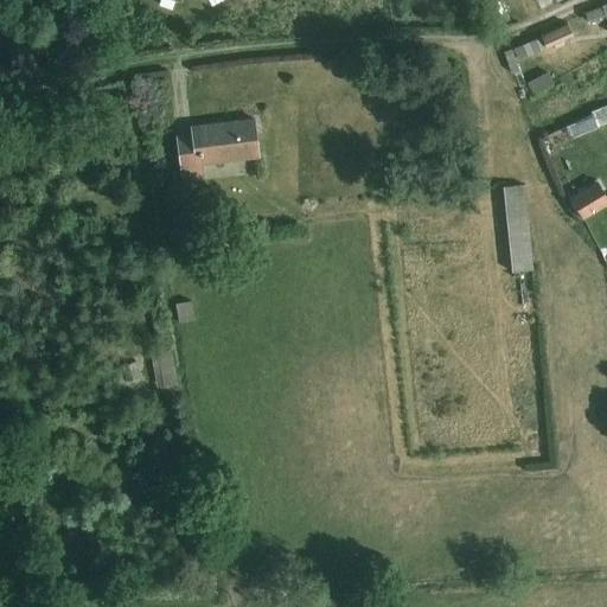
[(601,7),(585,13),(588,23),(605,18),(606,24),(606,2),(601,5),(601,7)]
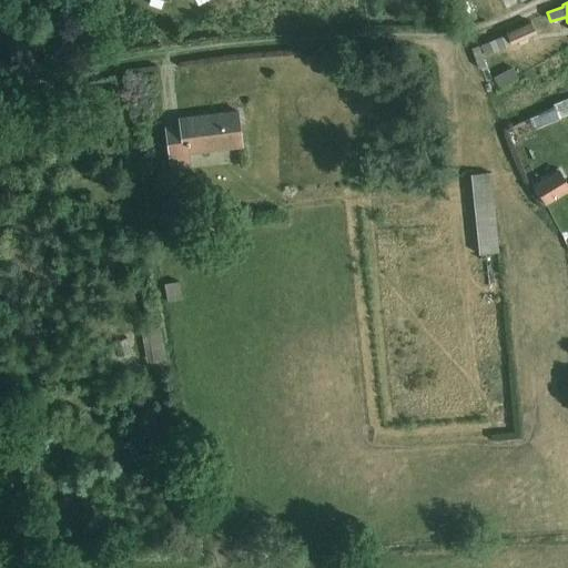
[(530,22),(479,46),(484,57),(536,33),(530,22)]
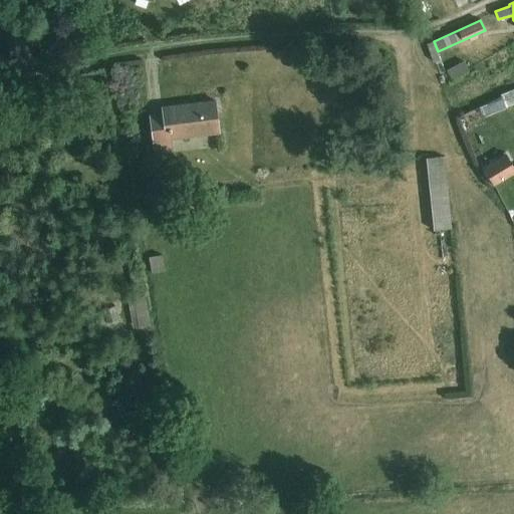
[(433,41),(426,44),(432,61),(434,61),(439,74),(444,72),(433,41)]
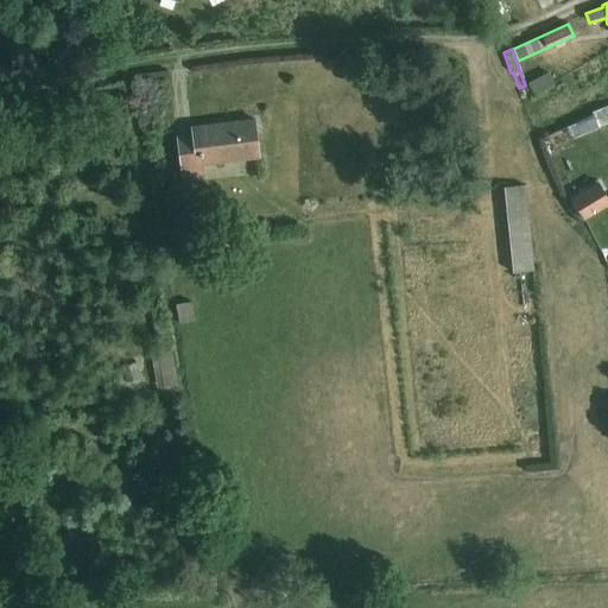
[(549,71),(527,83),(532,94),(553,82),(549,71)]
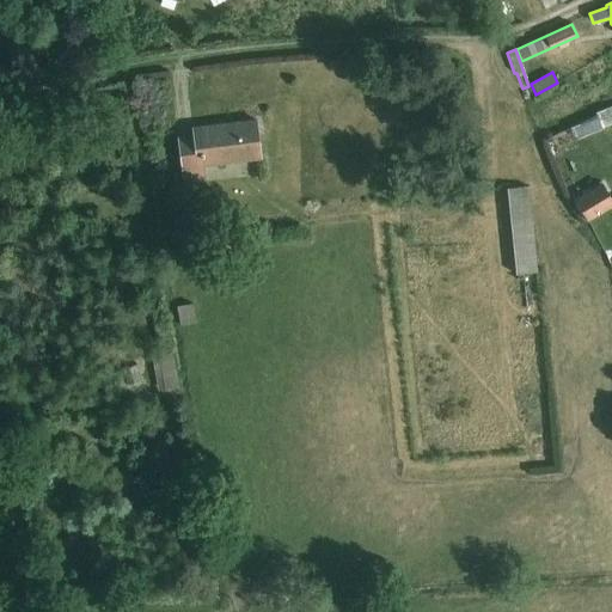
[(598,116),(570,128),(575,139),(611,123),(611,106),(597,112),(598,116)]
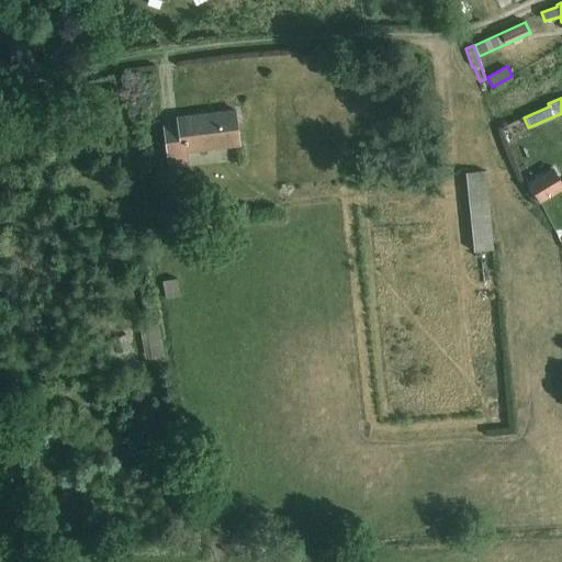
[(177,124),(163,126),(167,164),(189,161),(188,153),(239,146),(235,109),(176,116),(177,124)]
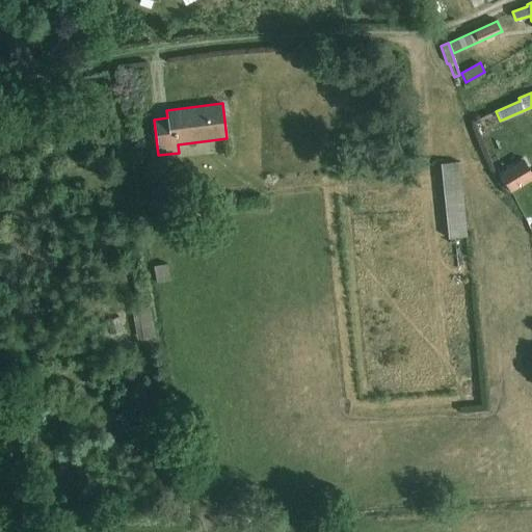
[(531,174),(523,159),(499,174),(510,192),(531,179),(531,174)]
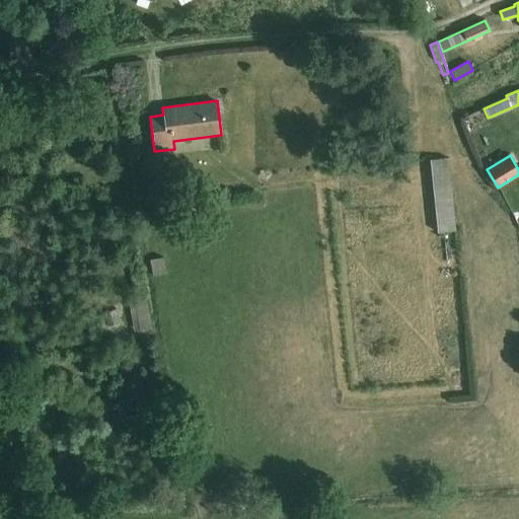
[(448,158),(430,160),(437,236),(444,236),(444,232),(455,231),(448,158)]
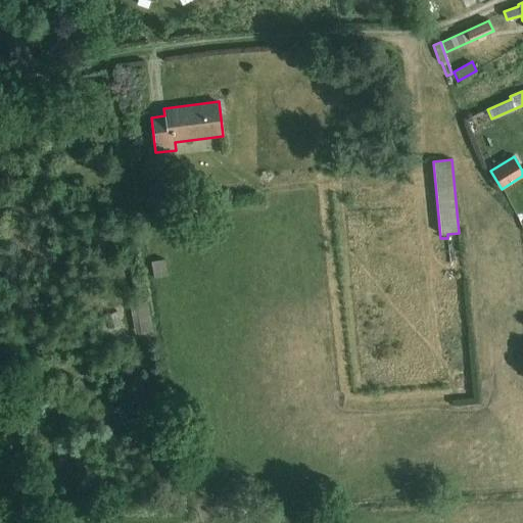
[(163,259),(151,262),(154,278),(168,276),(163,259)]
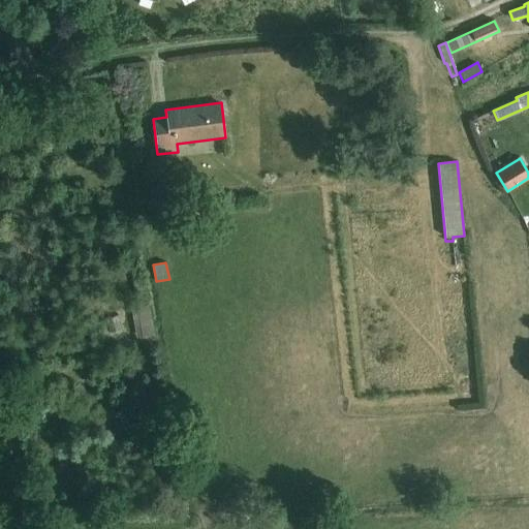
[(141,267),(130,269),(136,303),(130,304),(136,339),(154,336),(141,267)]
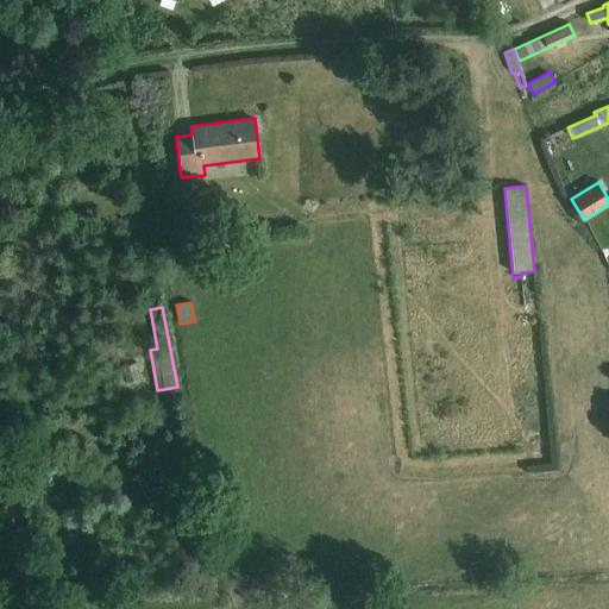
[(18,497),(7,498),(11,522),(25,520),(23,508),(19,508),(18,497)]
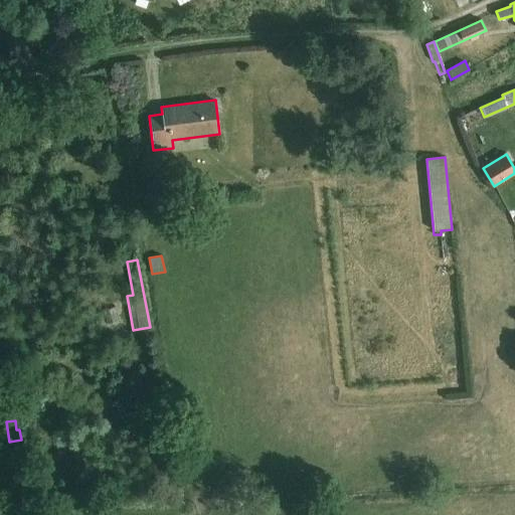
All buildings are outlined.
